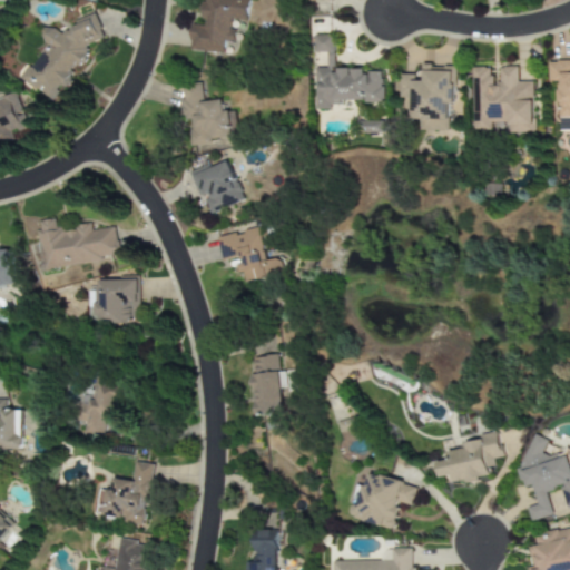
[(248,0),(203,0),(200,25),(192,23),(188,48),(231,55),(235,20),(246,21),(248,0)]
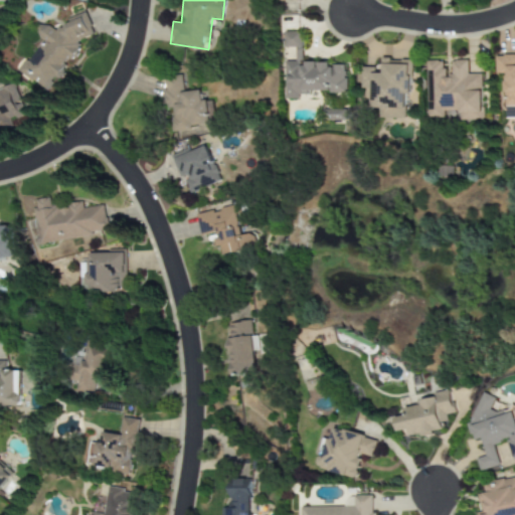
[(17,72),(48,91),(54,78),(58,77),(69,59),(72,58),(78,47),(76,40),(93,35),(87,13),(69,18),(65,25),(53,29),(44,24),(37,26),(36,28),(40,42),(31,58),(23,60),(17,72)]
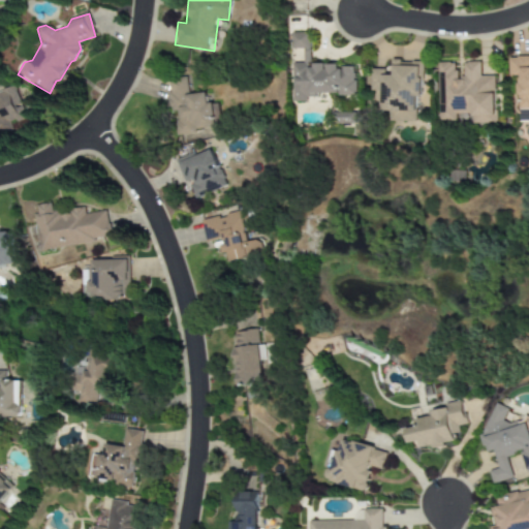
[(291,101),(307,101),(307,95),(355,94),(354,64),(310,65),(309,32),(290,32),(290,49),(303,49),(303,62),(291,63),(291,101)]
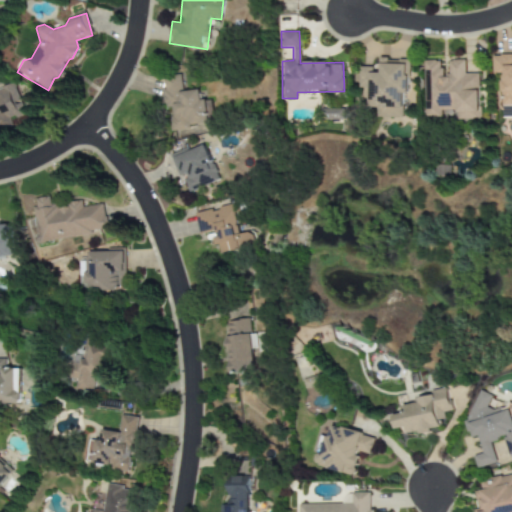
[(500,73),(501,117),(511,117),(511,55),(492,55),(492,73),(500,73)]
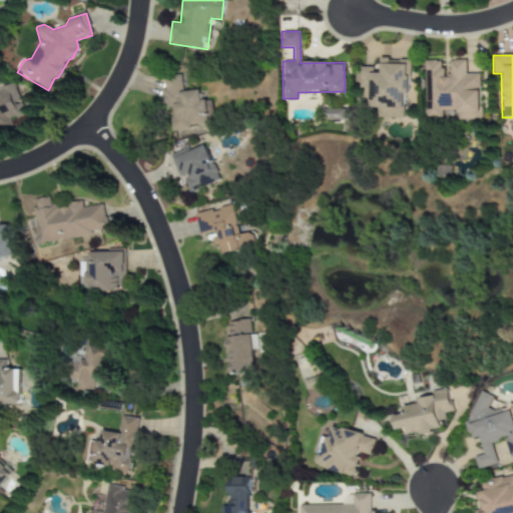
[(407,119),(408,59),(380,58),(380,66),(360,66),(359,88),(370,88),(369,108),(377,108),(377,118),(407,119)]
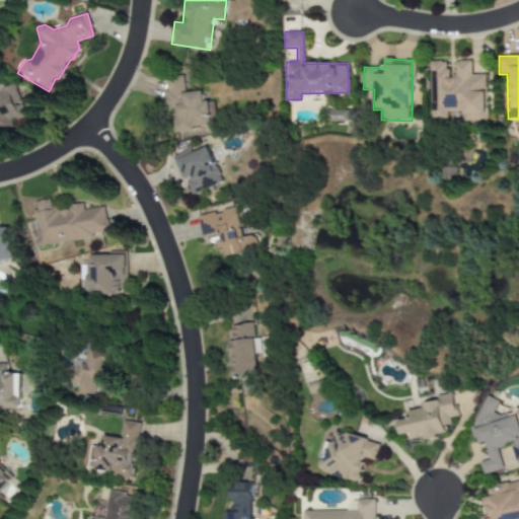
[(430,121),(486,120),(486,74),(470,74),(470,61),(454,61),(454,76),(447,76),(447,61),(429,61),(430,121)]
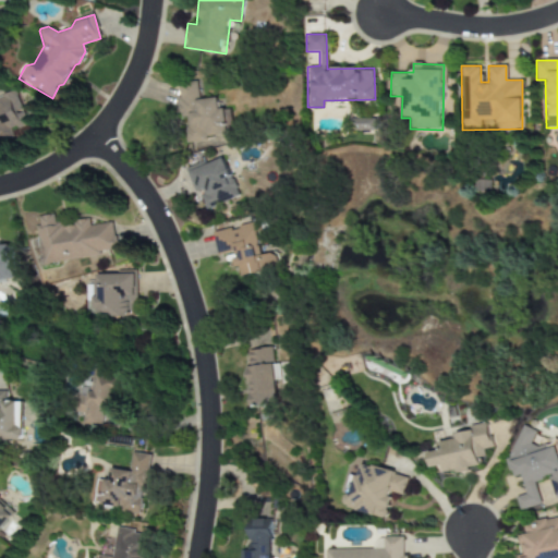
[(198,99),(197,81),(178,82),(180,117),(185,117),(187,142),(207,141),(206,136),(230,134),(229,108),(218,109),(217,98),(198,99)]
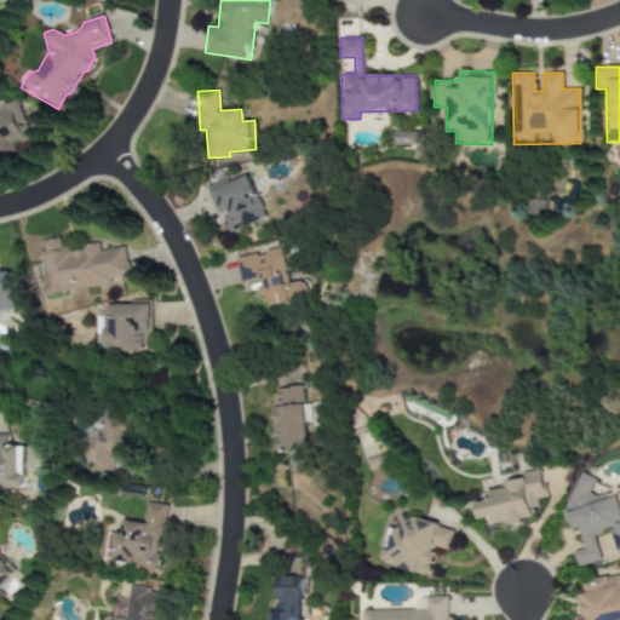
[(0,109),(0,150),(13,147),(12,144),(30,138),(19,103),(0,109)]
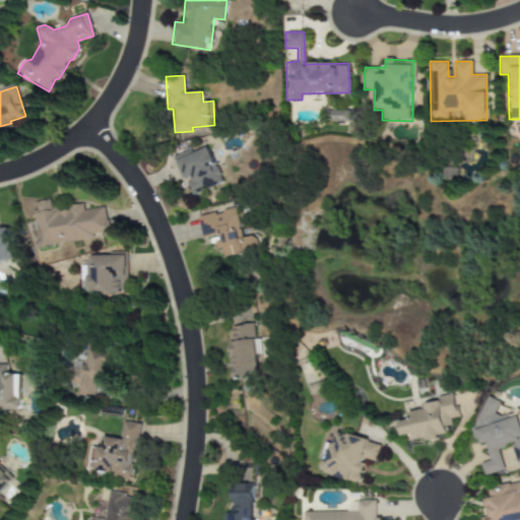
[(329,122),(349,121),(348,111),(329,112),(329,122)]
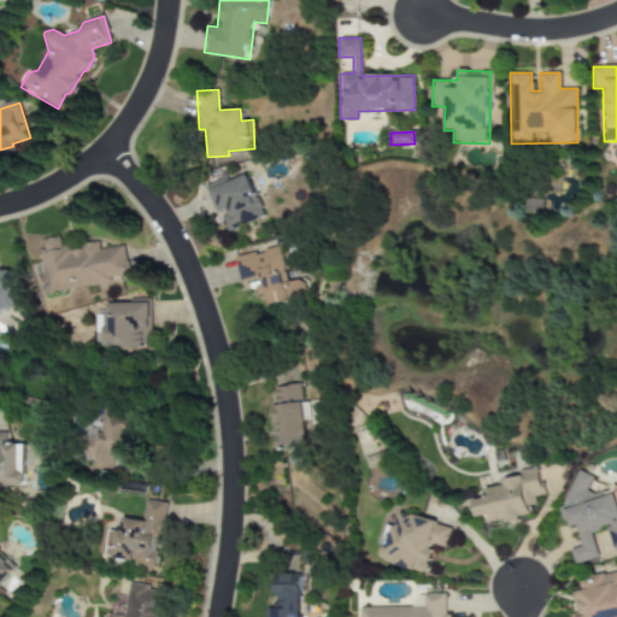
[(205,188),(216,213),(221,212),(228,231),(264,217),(246,171),(205,188)]
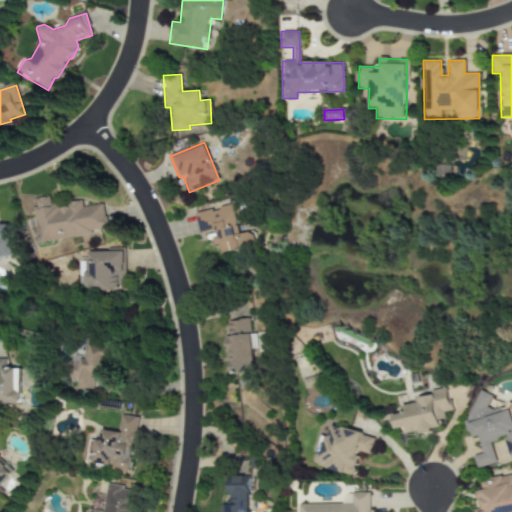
[(38,241),(106,231),(102,203),(82,207),(81,200),(51,205),(49,197),(32,199),(38,241)]
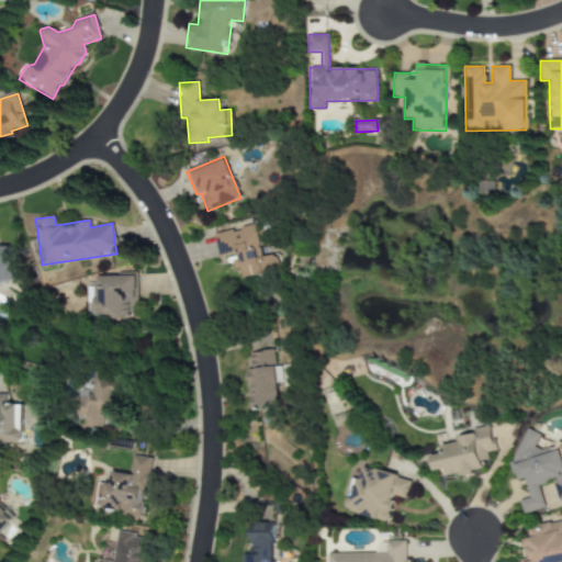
[(213,233),(218,257),(235,254),(239,278),(276,271),(273,255),(261,257),(255,225),(213,233)]
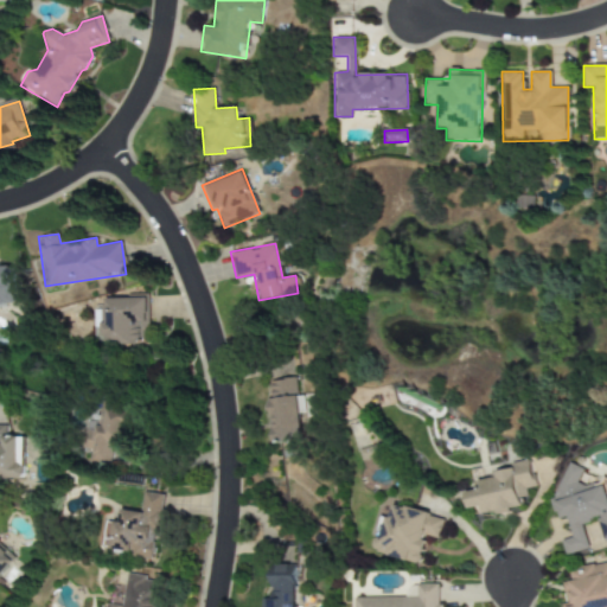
[(0,302),(12,302),(11,266),(0,266),(0,302)]
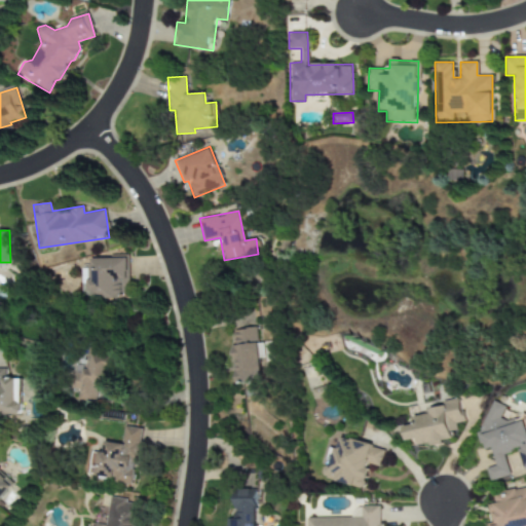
[(127,258),(88,258),(88,299),(127,299),(127,258)]
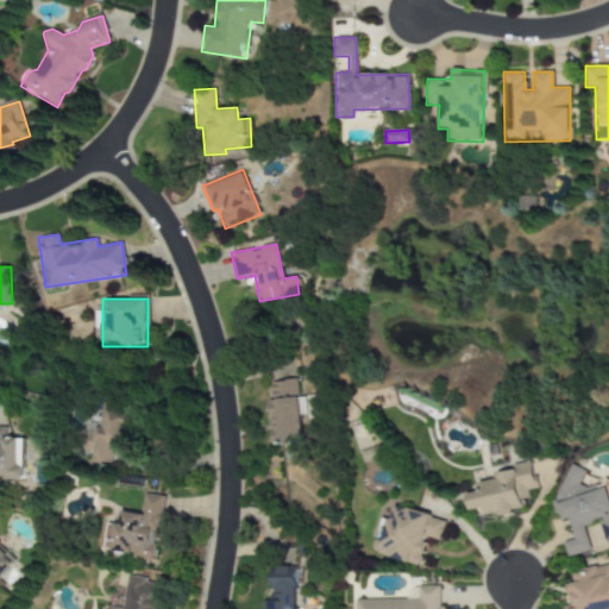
[(302,441),(301,414),(312,414),(312,397),(297,399),(296,380),(271,381),(272,399),(269,399),(271,444),(302,441)]
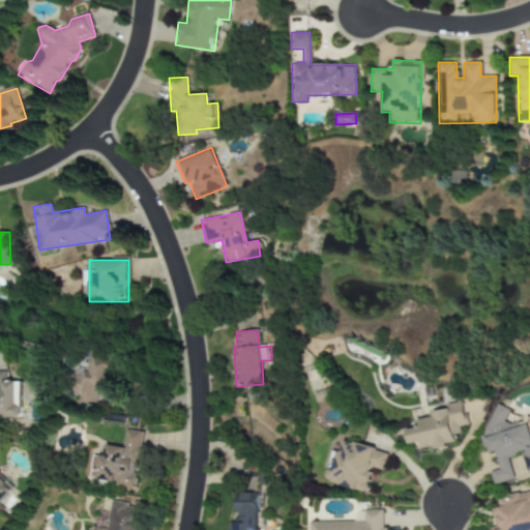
[(115,357),(88,355),(87,369),(76,367),(74,392),(80,392),(79,402),(98,404),(99,388),(112,389),(115,357)]
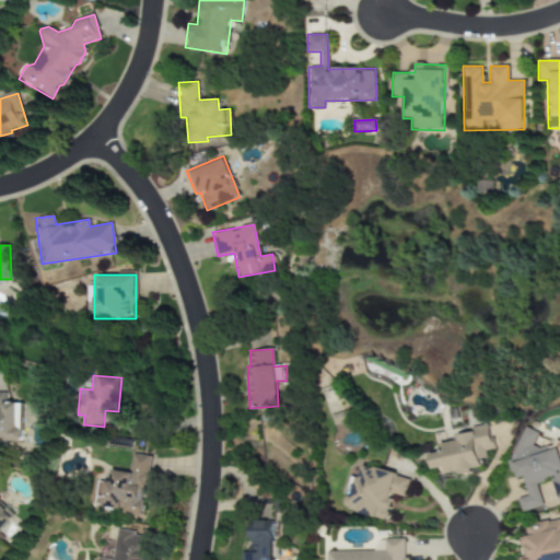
[(3,392),(0,392),(0,441),(23,441),(22,403),(4,404),(3,392)]
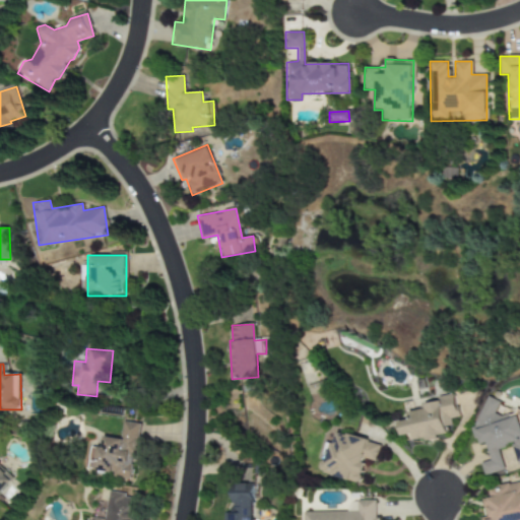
[(325,394),(324,383),(309,384),(309,394),(325,394)]
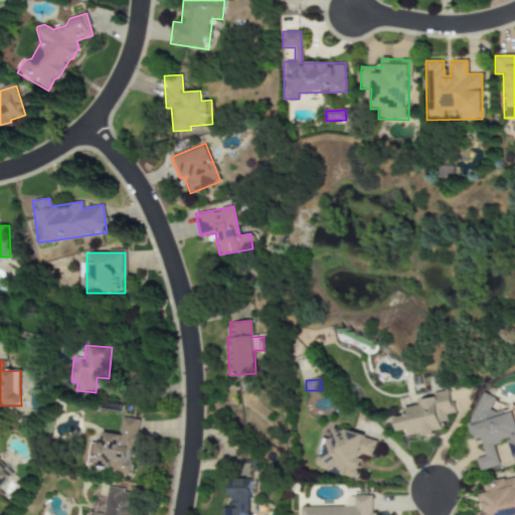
[(397,432),(408,428),(411,439),(447,430),(444,415),(454,412),(449,389),(433,393),(434,397),(419,400),(420,404),(404,407),(405,414),(394,417),(397,432)]
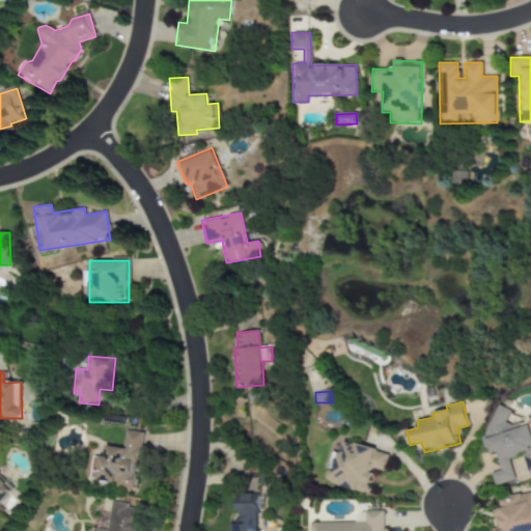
[(482,444),(484,450),(495,453),(500,470),(491,473),(495,486),(513,480),(514,476),(508,458),(522,454),(529,474),(530,473),(530,428),(524,426),(523,427),(506,422),(509,409),(495,404),(482,444)]
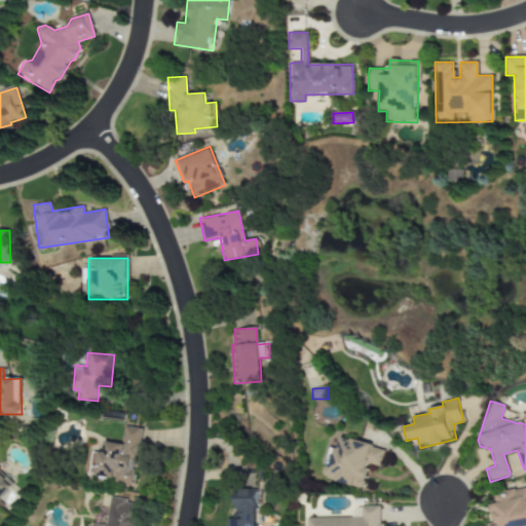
[(91,474),(116,477),(115,483),(135,485),(141,427),(125,426),(123,444),(106,442),(105,453),(95,451),(91,474)]
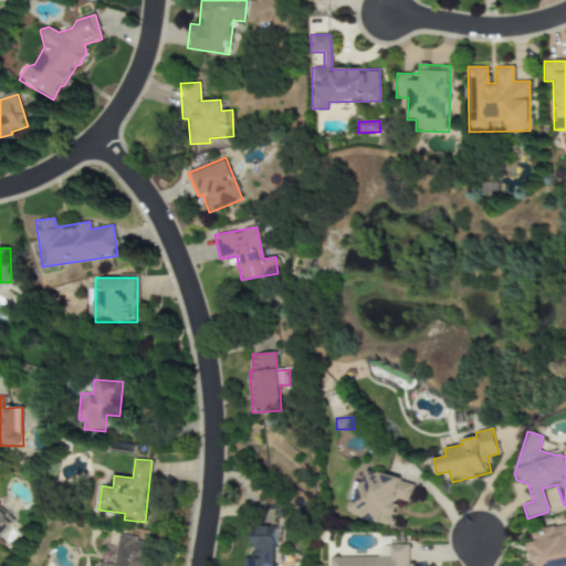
[(390,525),(397,500),(407,502),(412,482),(364,470),(355,503),(348,501),(344,513),(390,525)]
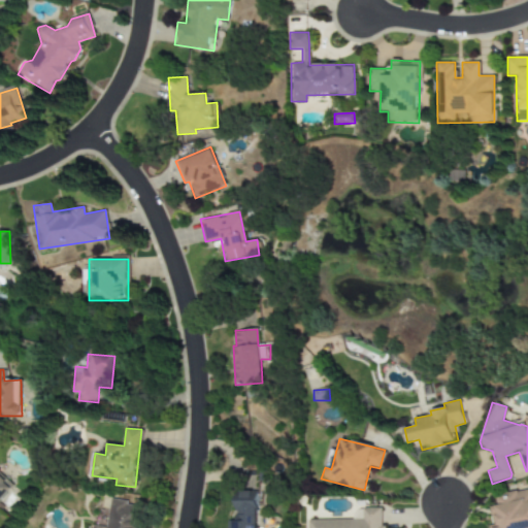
[(0,499),(2,497),(10,504),(14,499),(18,501),(25,493),(0,472),(0,499)]
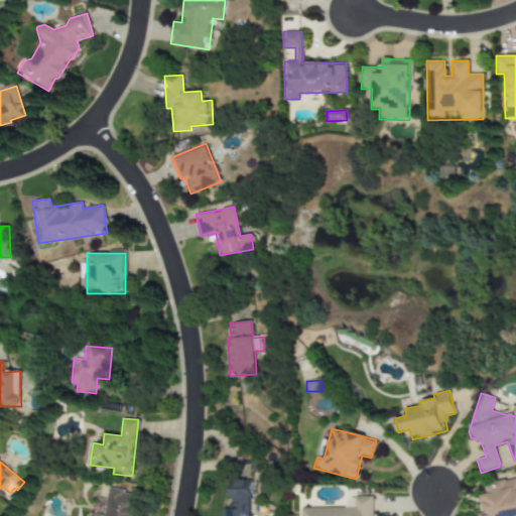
[(478,515),(515,515),(515,477),(484,484),(486,494),(480,495),(484,513),(478,514),(478,515)]
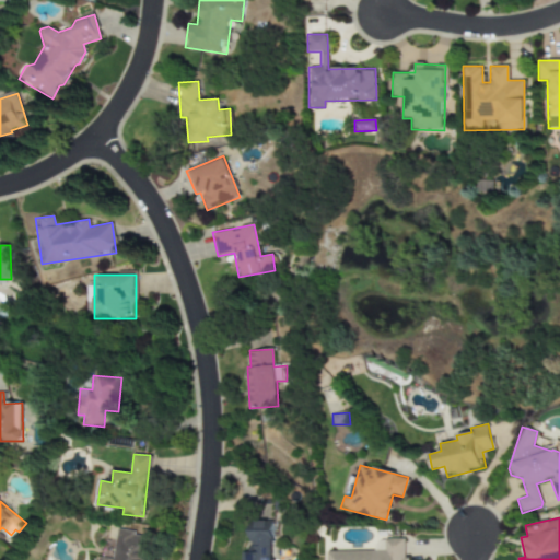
[(270,559),(272,521),(249,520),(247,553),(245,553),(244,559),(270,559)]
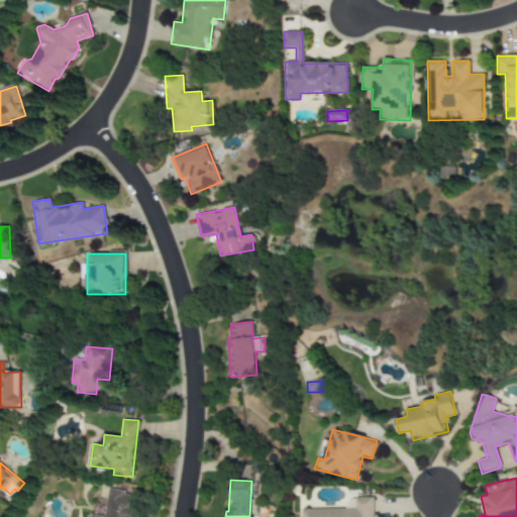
[(132,516),(136,493),(109,489),(105,516),(91,514),(90,516),(132,516)]
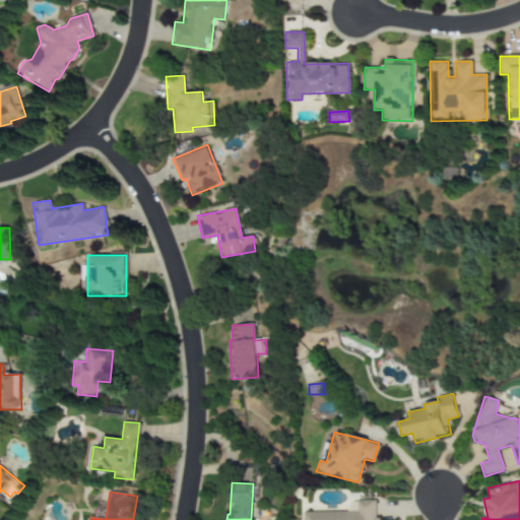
[(304,519),(375,519),(375,501),(347,501),(347,511),(304,511),(304,519)]
